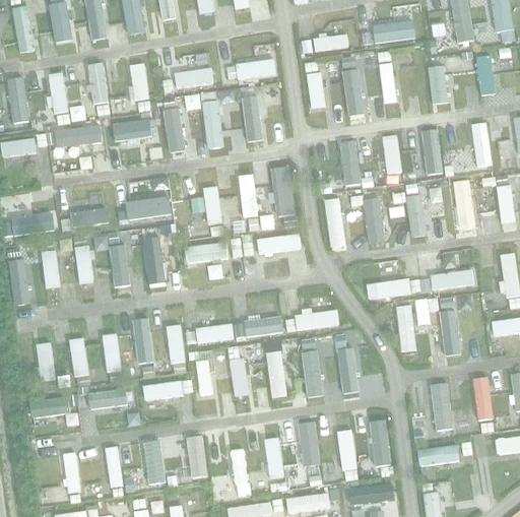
[(85,0),(90,30),(106,28),(101,0),(85,0)]
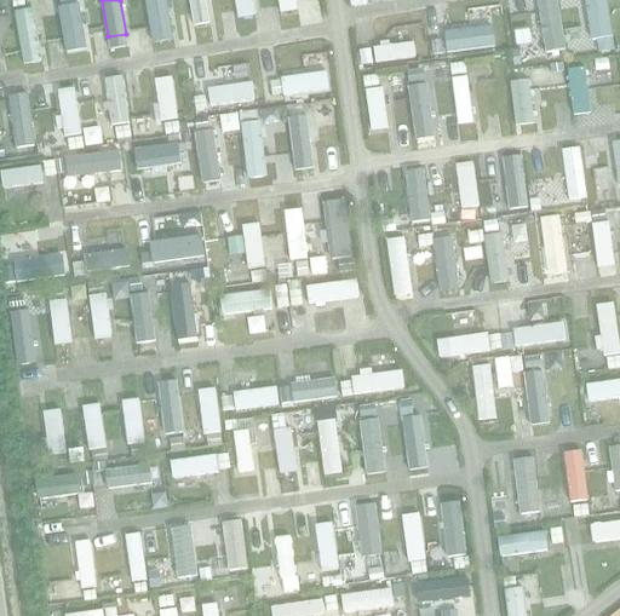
[(145,0),(150,32),(166,29),(161,0),(145,0)]
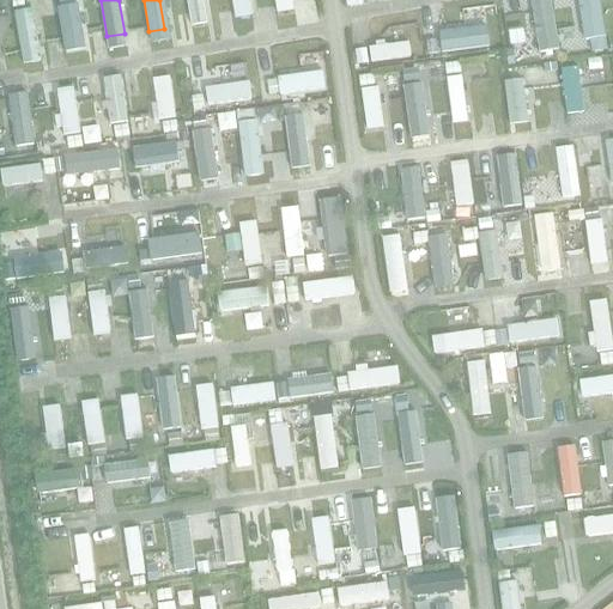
[(188,0),(192,22),(206,18),(202,0),(188,0)]
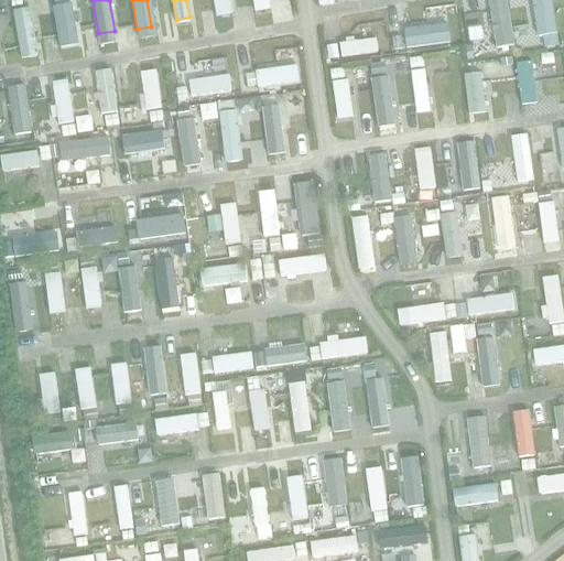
[(214,0),(216,15),(231,13),(229,0),(214,0)]
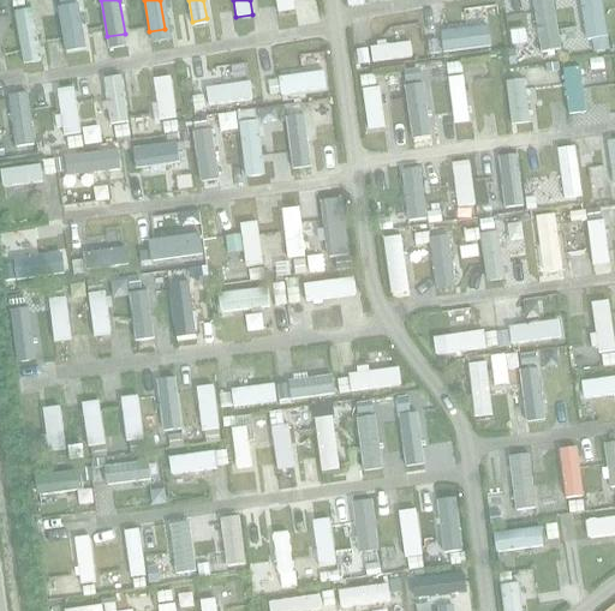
[(276,0),(278,11),(294,9),(293,0),(276,0)]
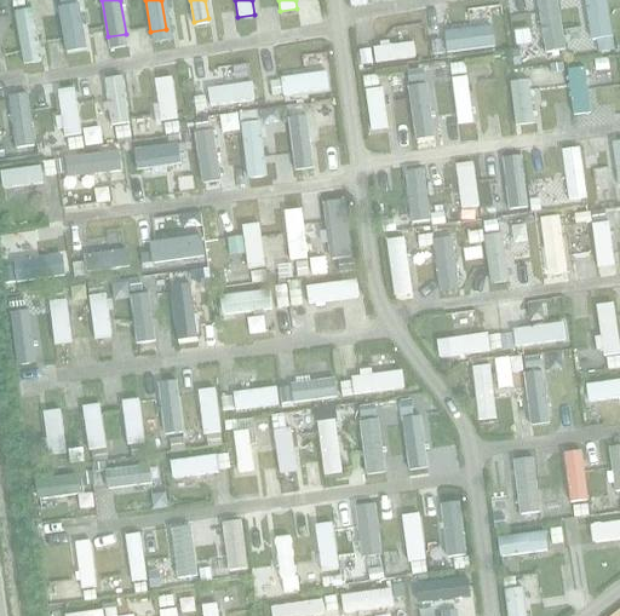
[(544,0),(549,42),(563,40),(558,0),(544,0)]
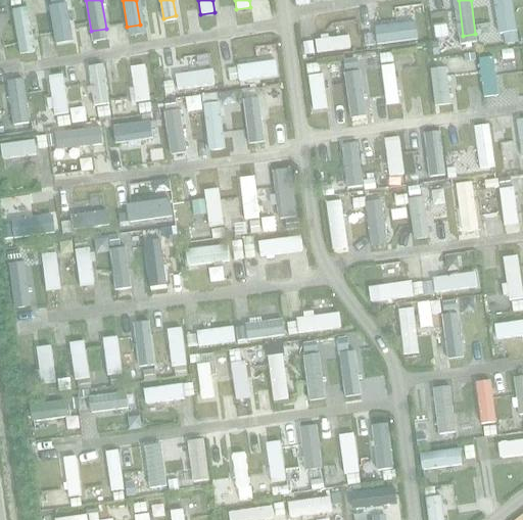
[(494,0),(500,33),(516,30),(511,0),(494,0)]
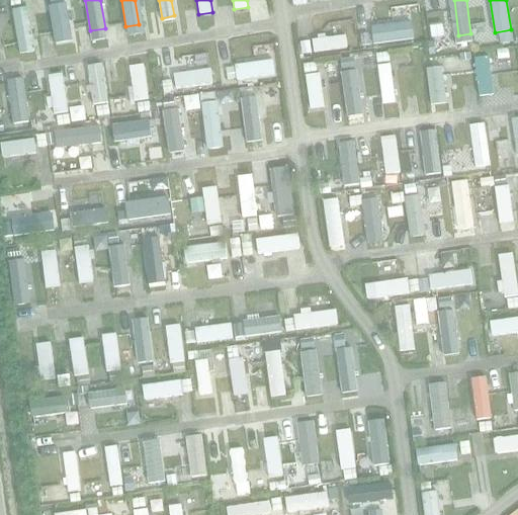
[(49,3),(55,44),(69,41),(63,1),(49,3)]
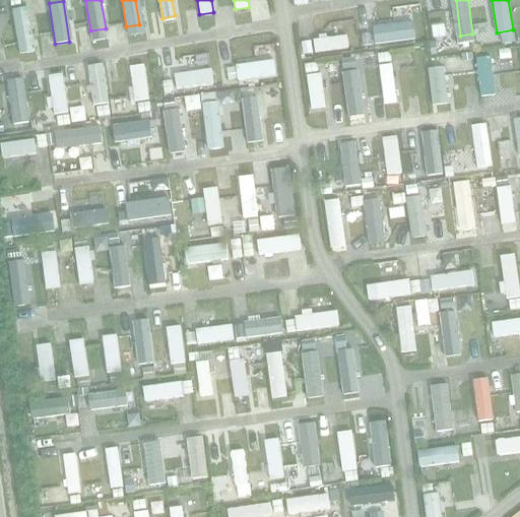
[(12,8),(19,53),(35,51),(27,6),(12,8)]
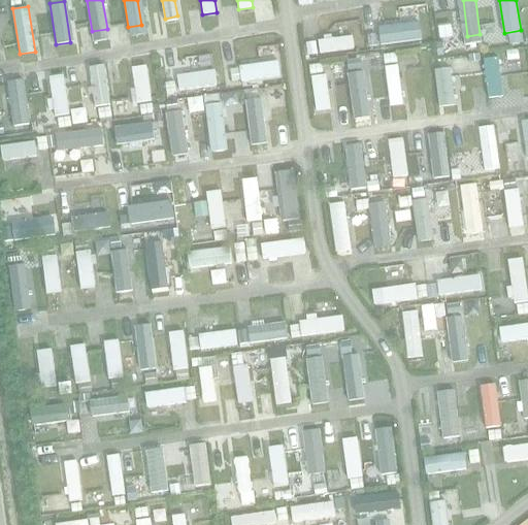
[(381,43),(413,39),(410,27),(378,30),(381,43)]
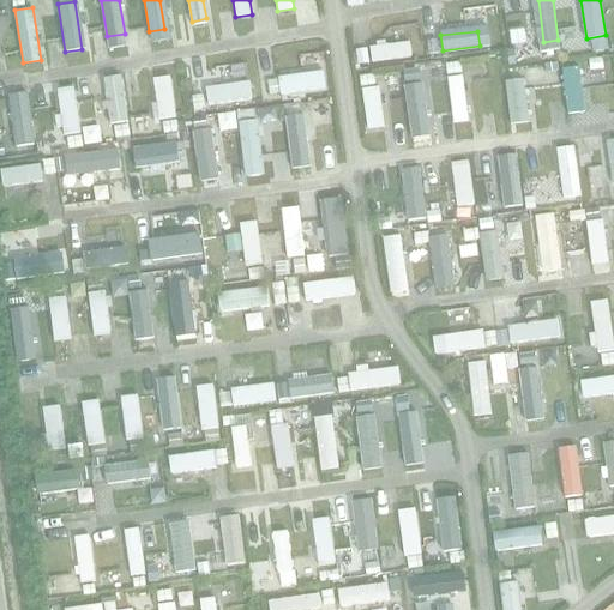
[(409,40),(369,46),(371,60),(411,54),(409,40)]
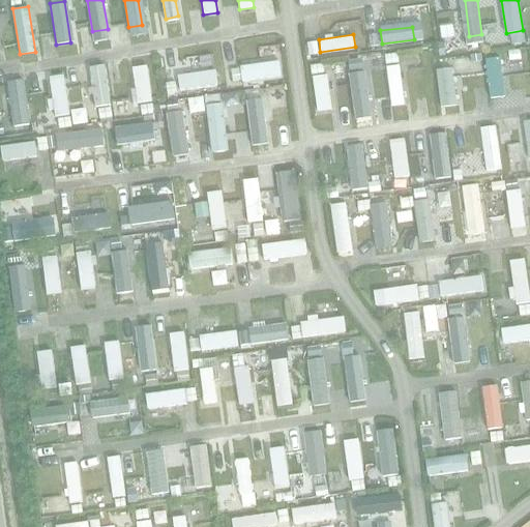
[(490,96),(504,95),(500,56),(486,58),(490,96)]
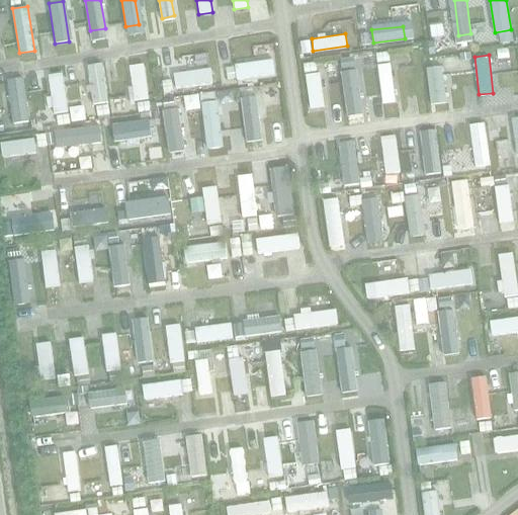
[(272,59),(234,64),(236,78),(275,73),(272,59)]
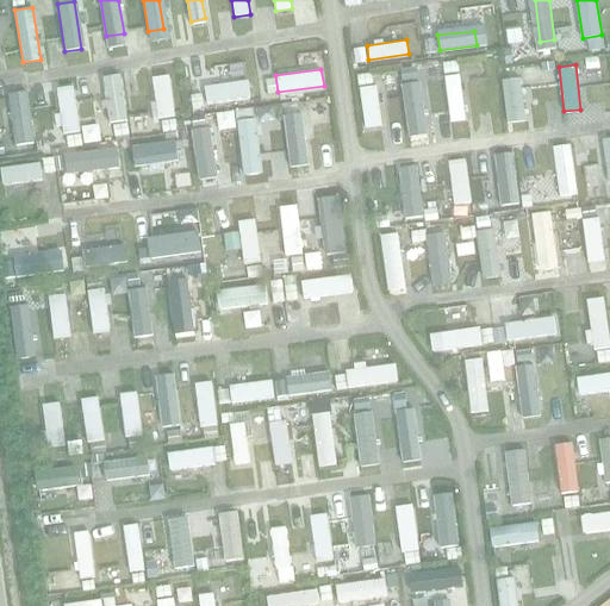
[(110,122),(128,119),(120,74),(103,76),(110,122)]
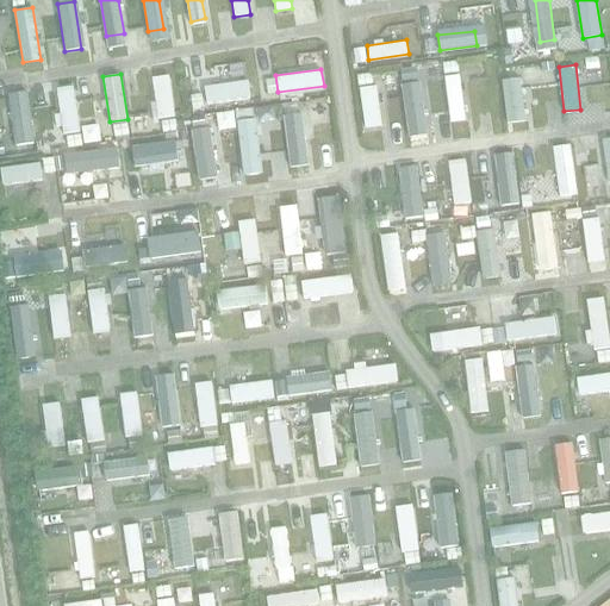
[(151,76),(157,117),(174,114),(168,74),(151,76)]
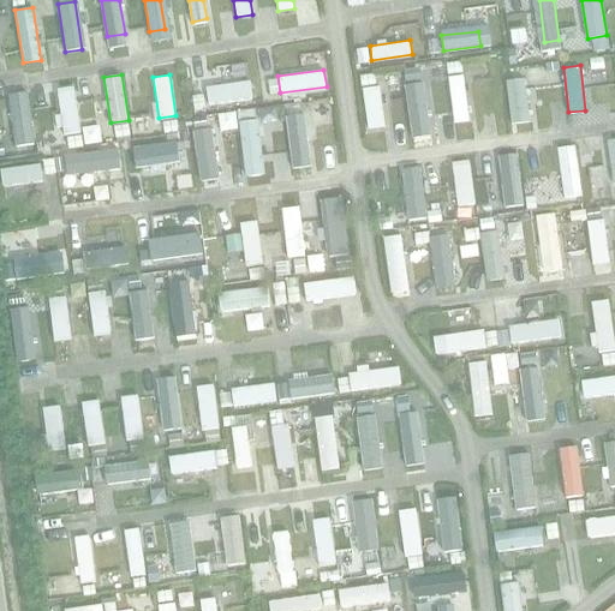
[(448,76),(454,123),(469,120),(463,75),(448,76)]
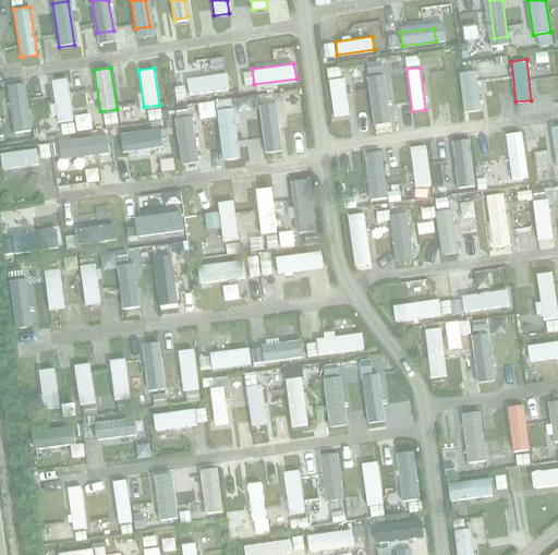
[(373,117),(388,115),(383,72),(366,74),(373,117)]
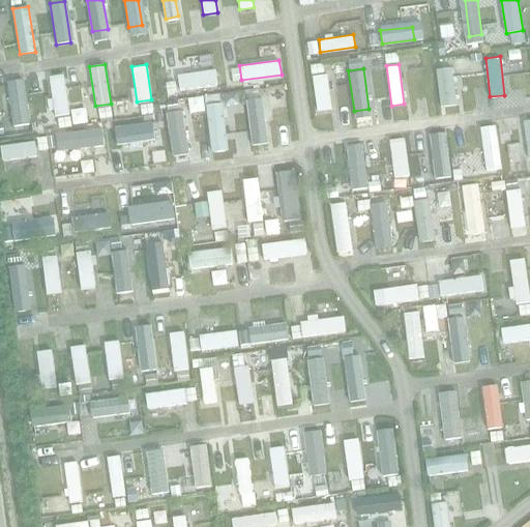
[(443,97),(455,96),(452,68),(440,70),(443,97)]
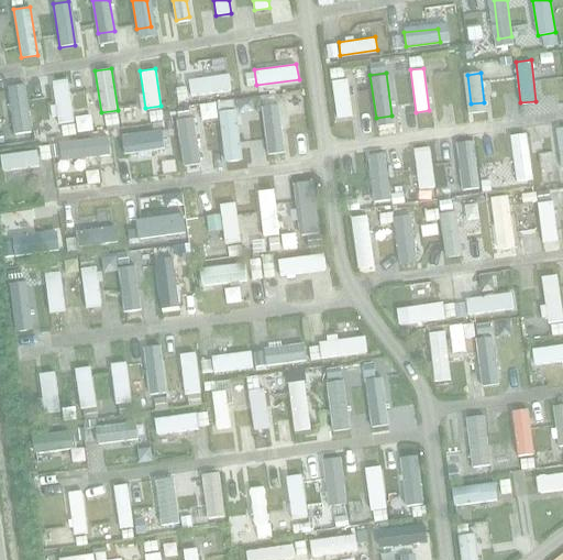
[(230,89),(229,76),(191,81),(194,95),(230,89)]
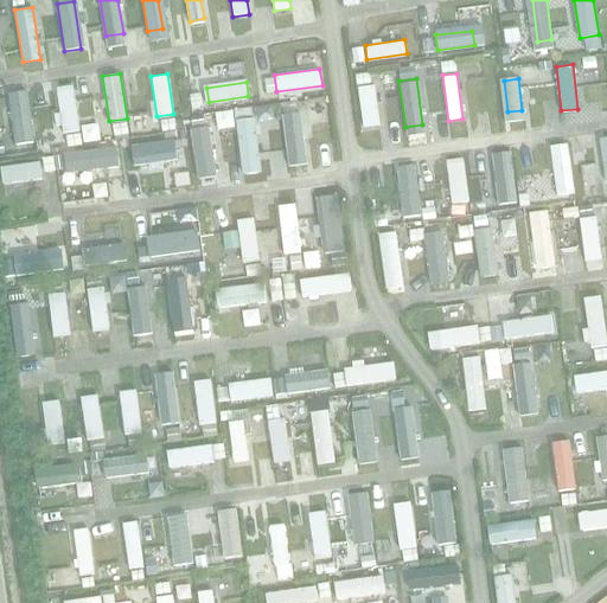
[(56,87),(63,132),(80,130),(72,84),(56,87)]
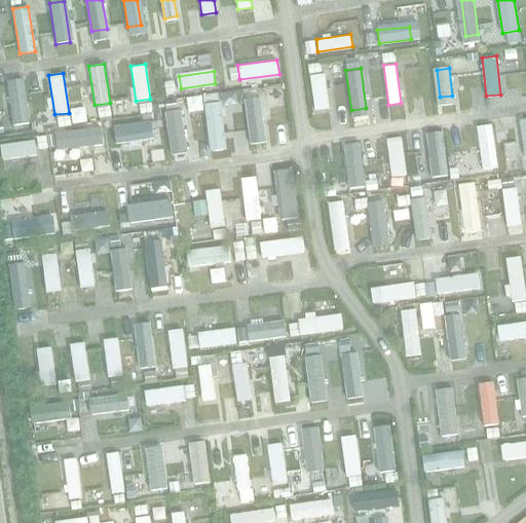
[(314,109),(329,107),(325,73),(310,75),(314,109)]
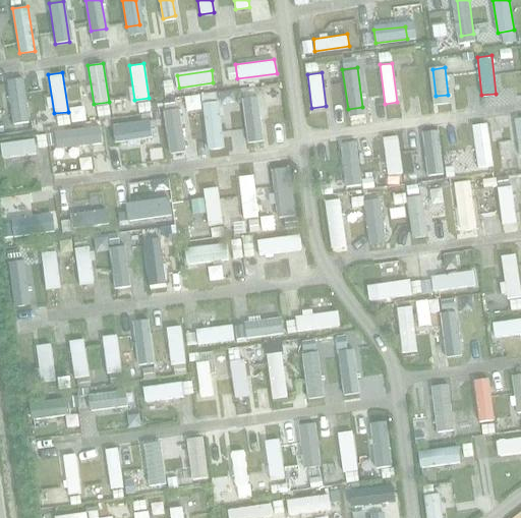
[(13,118),(27,116),(22,79),(8,81),(13,118)]
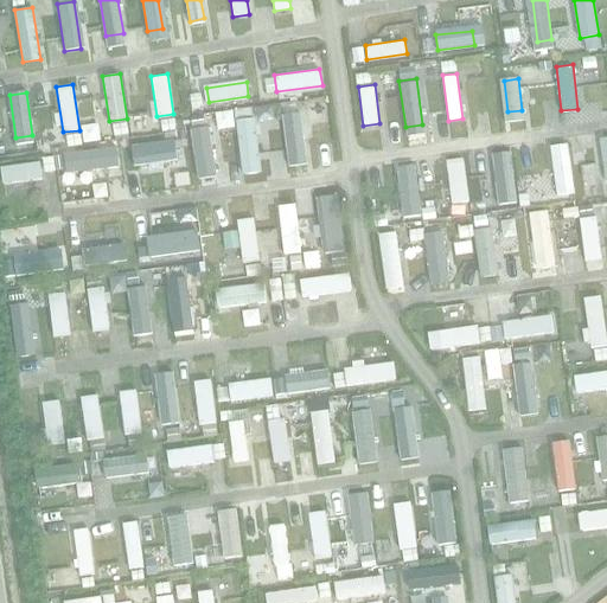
[(282,115),(289,165),(306,162),(299,113),(282,115)]
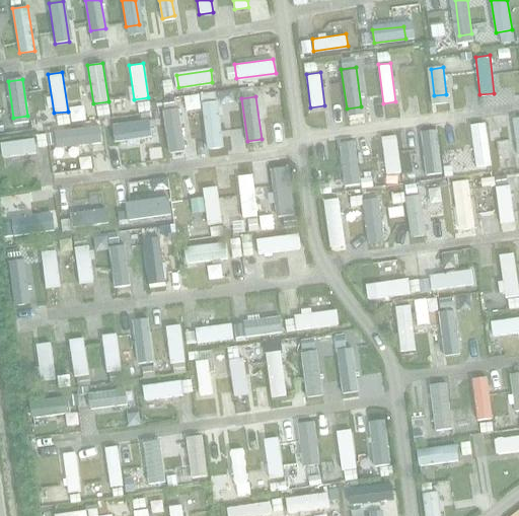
[(202,101),(207,148),(223,146),(217,99),(202,101)]
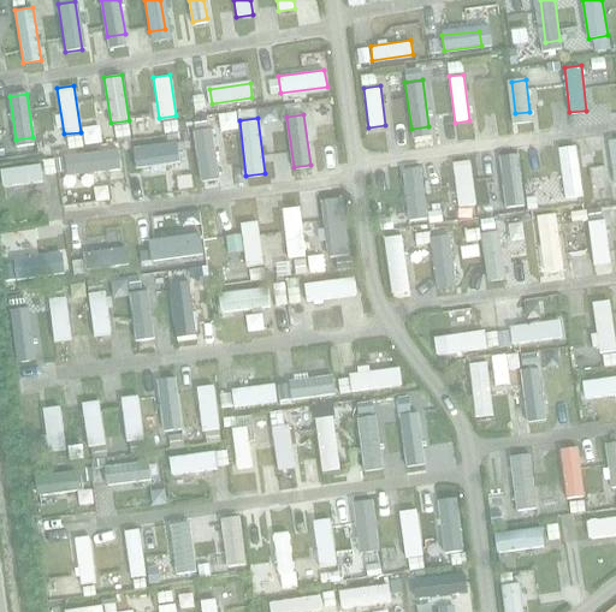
[(194,130),(201,180),(219,178),(211,129),(194,130)]
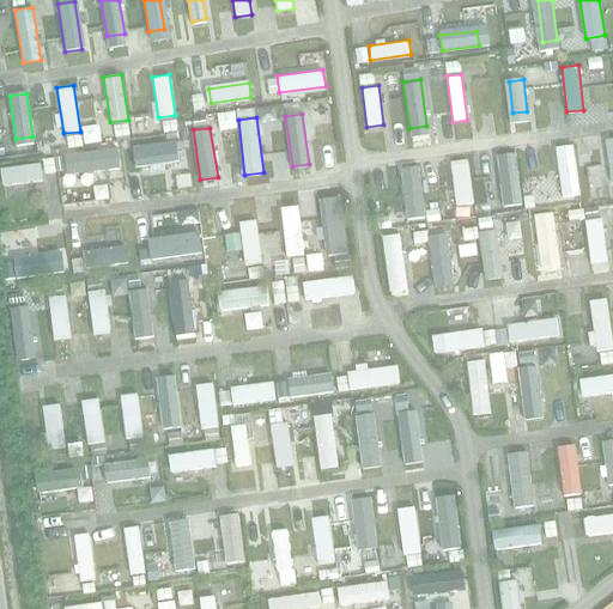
[(170,144),(131,150),(133,166),(173,160),(170,144)]
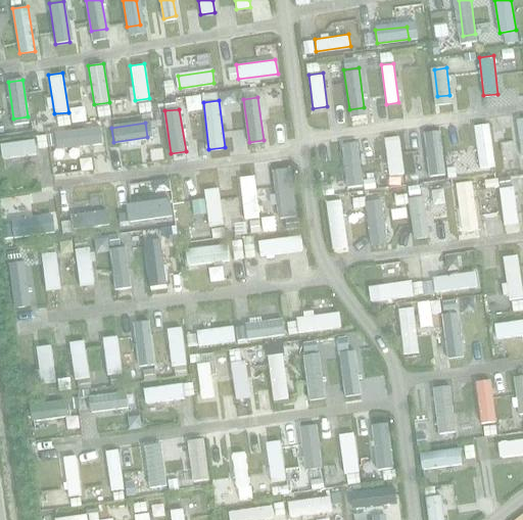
[(494,166),(488,124),(474,126),(479,167),(494,166)]
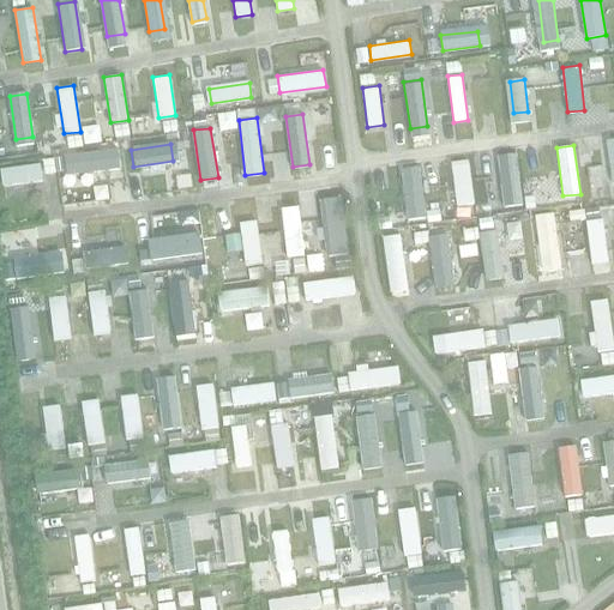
[(519,198),(515,155),(499,156),(505,199),(519,198)]
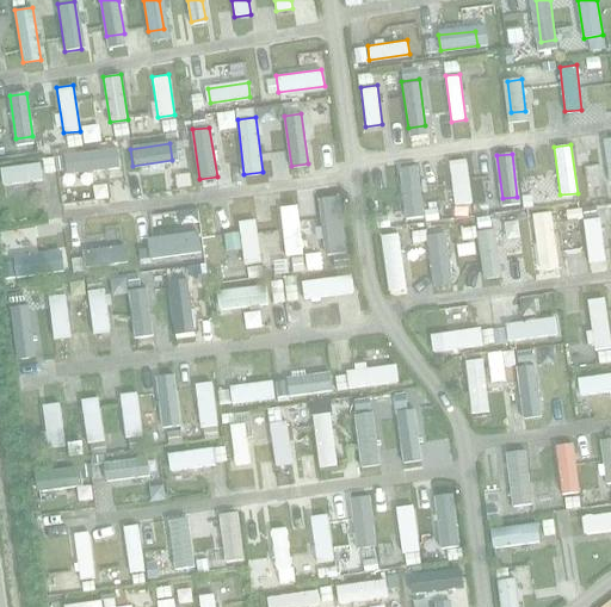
[(455,203),(471,202),(466,159),(449,160),(455,203)]
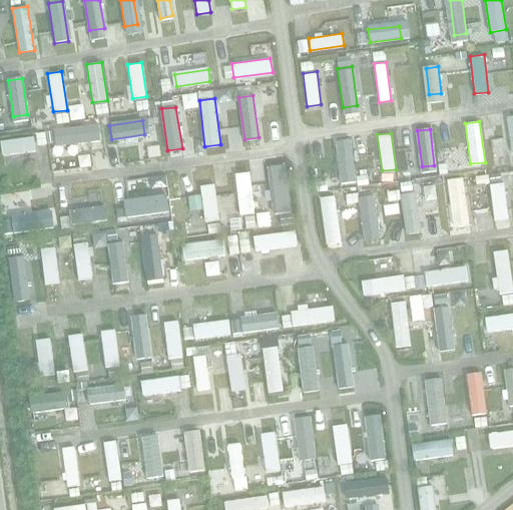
[(33,136),(0,140),(1,154),(35,150),(33,136)]
